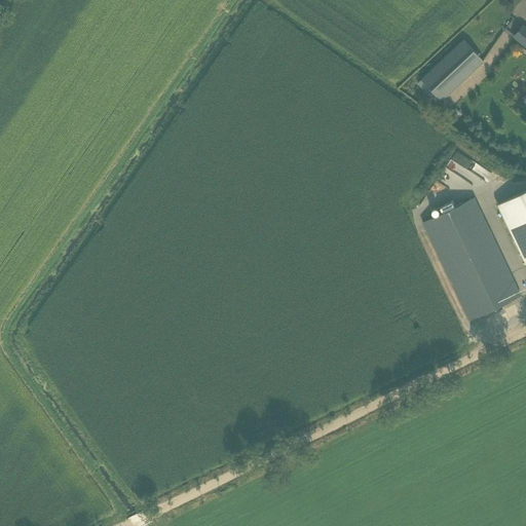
[(514,36),(517,38),(525,45),(525,27),(522,25),(516,33),(514,36)]
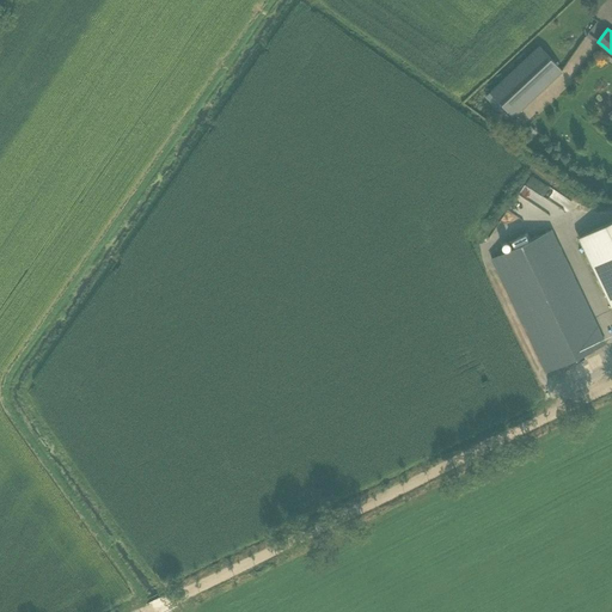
[(513,117),(562,71),(539,46),(490,92),(513,117)]
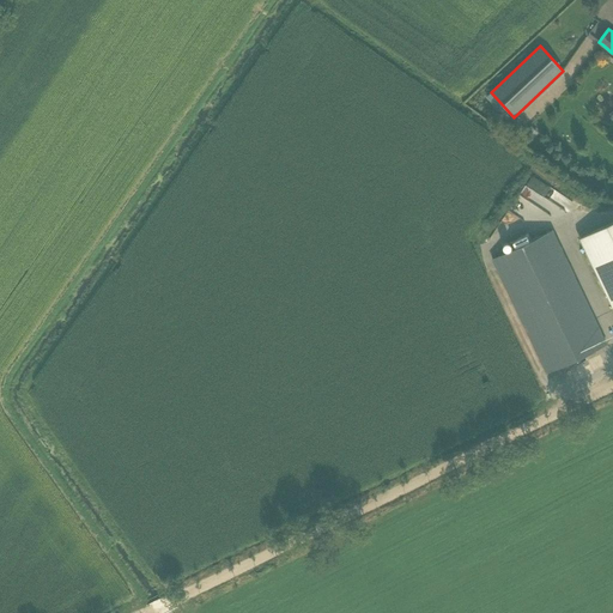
[(520,193),(547,214),(554,206),(527,184),(520,193)]
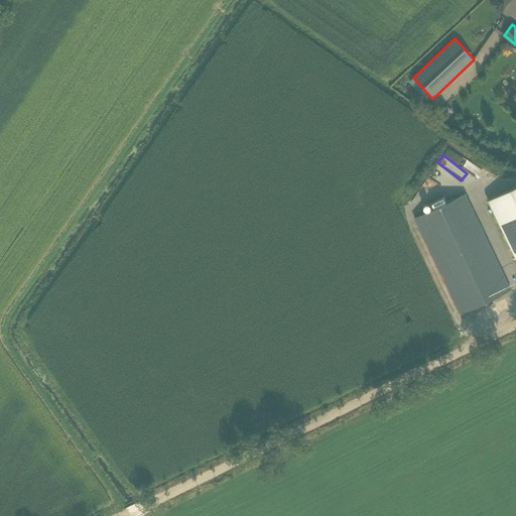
[(515,186),(488,201),(515,259),(515,186)]
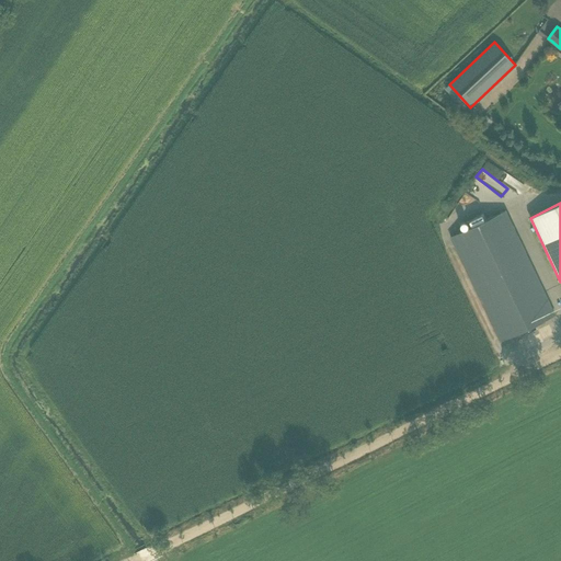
[(450,237),(501,341),(554,316),(505,210),(487,219),(483,213),(467,220),(470,228),(450,237)]
